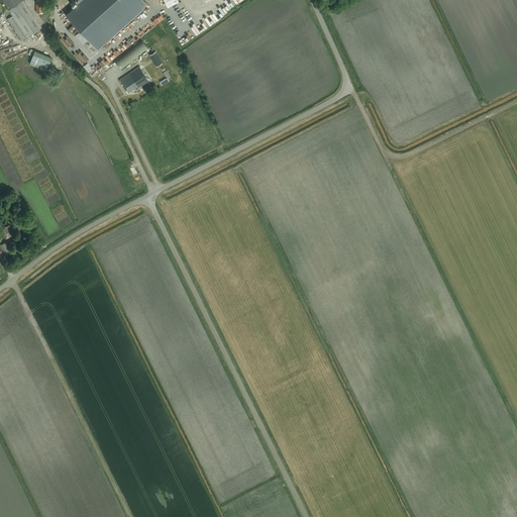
[(22,40),(41,27),(23,0),(2,0),(9,9),(13,15),(7,19),(22,40)]
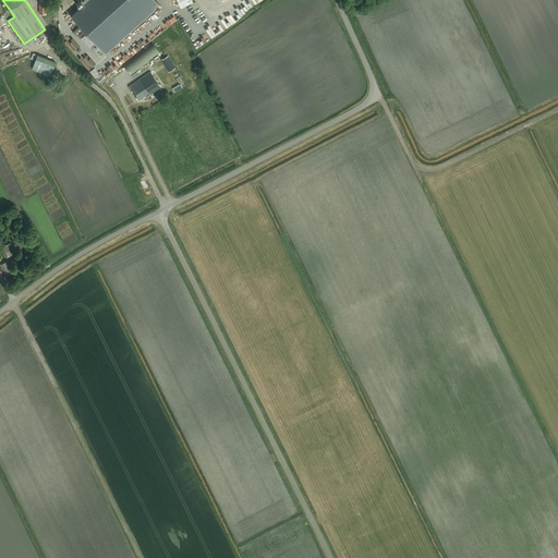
[(82,0),(85,3),(71,16),(105,53),(154,10),(159,3),(156,0),(82,0)]
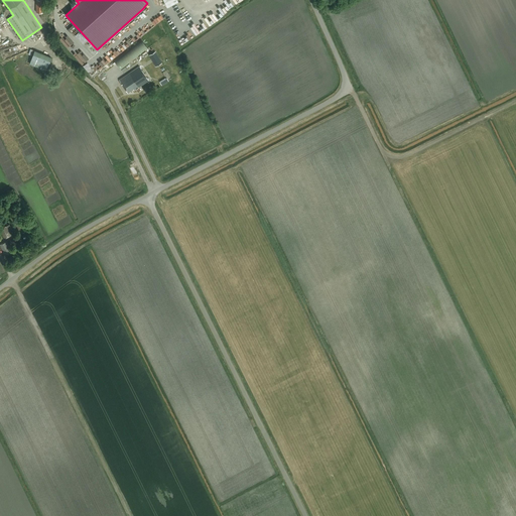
[(230,13),(230,7),(230,4),(227,3),(227,2),(222,2),(221,13),(230,13)]
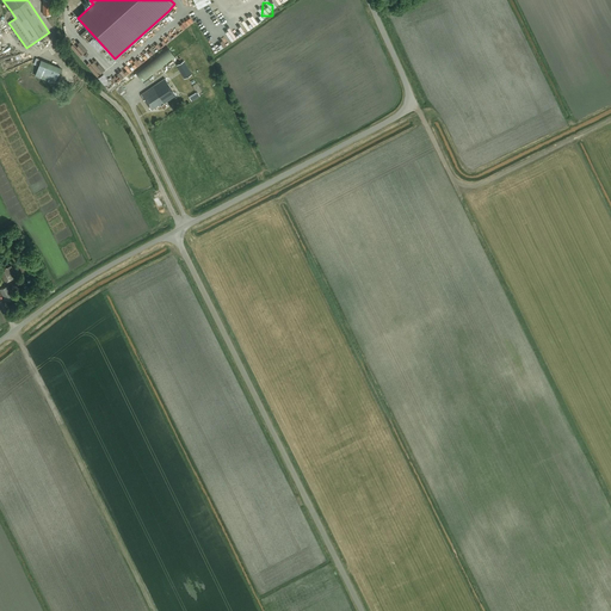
[(257,14),(254,16),(253,13),(251,16),(257,24),(263,20),(260,17),(259,18),(257,14)]
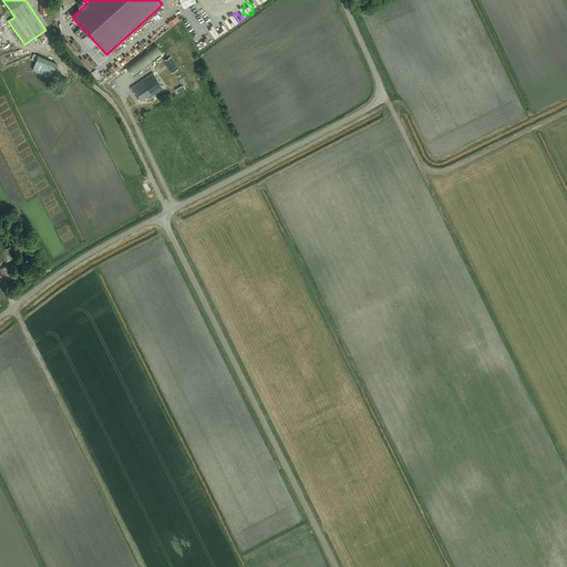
[(202,48),(229,30),(228,28),(226,29),(224,26),(214,32),(212,29),(204,33),(207,39),(199,44),(202,48)]
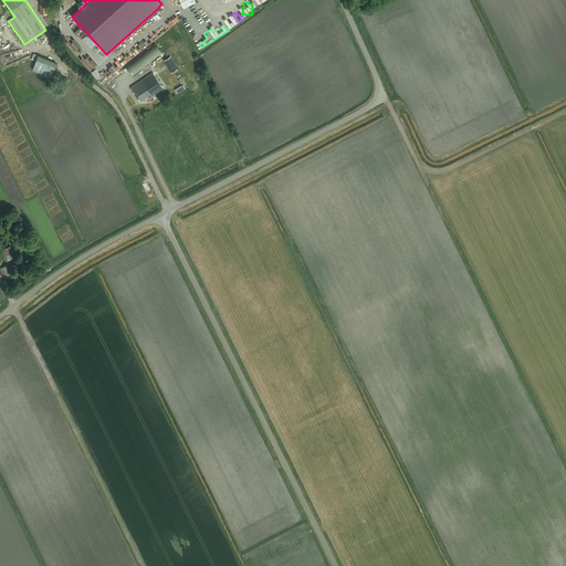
[(133,76),(163,53),(155,43),(125,67),(133,76)]
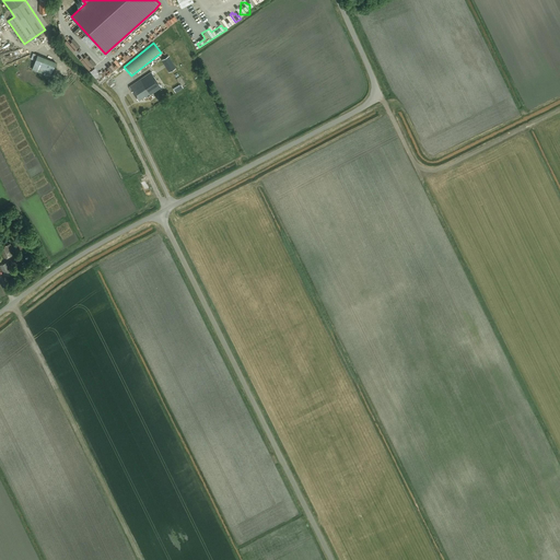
[(49,77),(56,62),(34,54),(31,59),(35,60),(32,69),(49,77)]
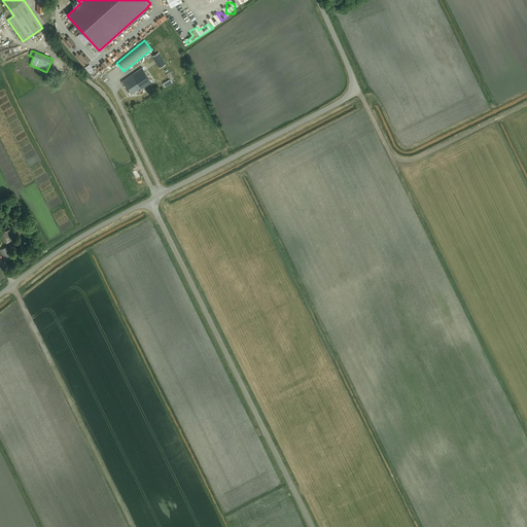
[(152,56),(159,67),(166,64),(160,51),(152,56)]
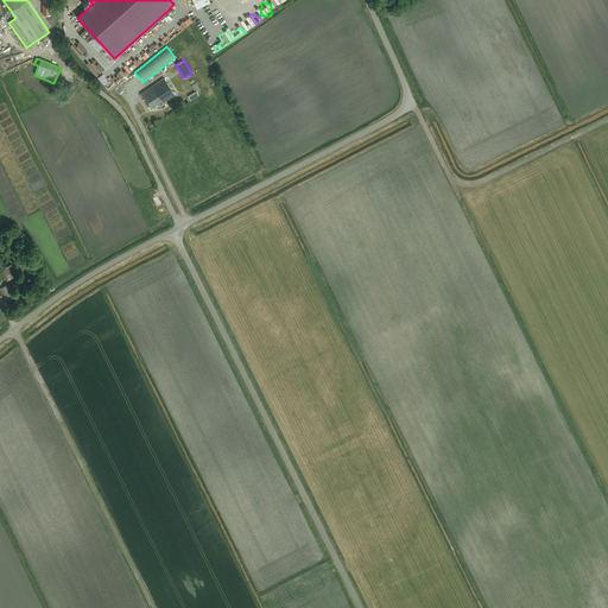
[(164,102),(176,94),(164,78),(141,94),(151,108),(157,103),(158,106),(160,105),(163,108),(166,106),(164,102)]
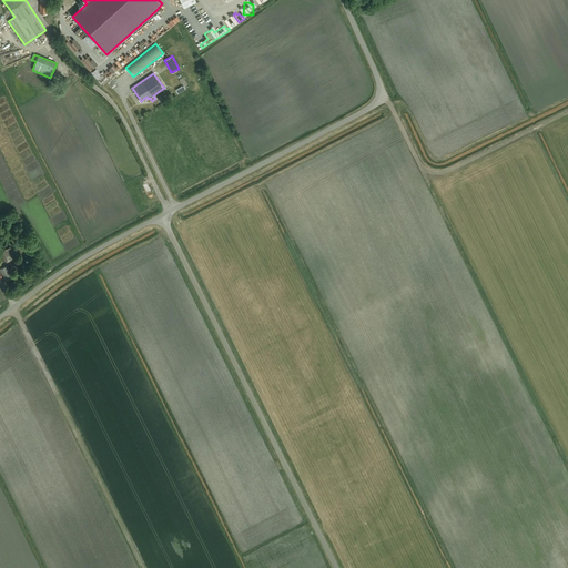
[(6,263),(13,257),(11,253),(13,252),(10,246),(6,249),(1,252),(2,253),(0,254),(6,263)]
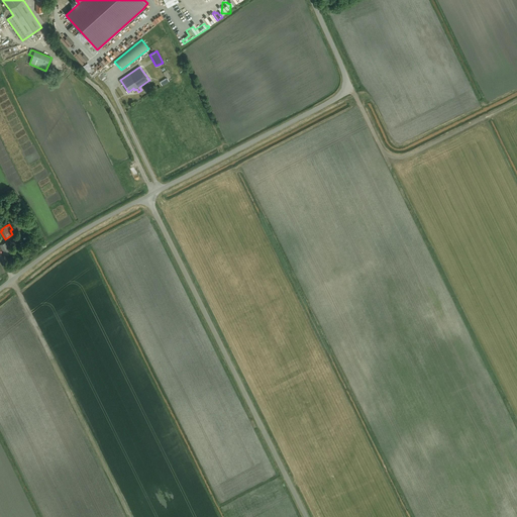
[(17,257),(22,253),(18,246),(14,249),(15,250),(12,252),(7,241),(0,244),(0,245),(5,255),(7,259),(16,253),(17,257)]
